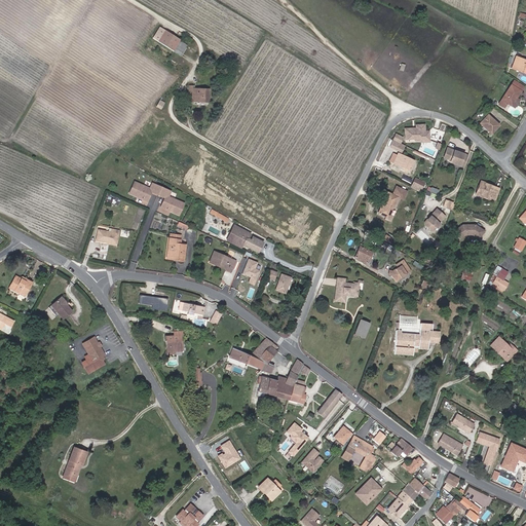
[(157,41),(164,30),(160,27),(153,38),(157,41)]
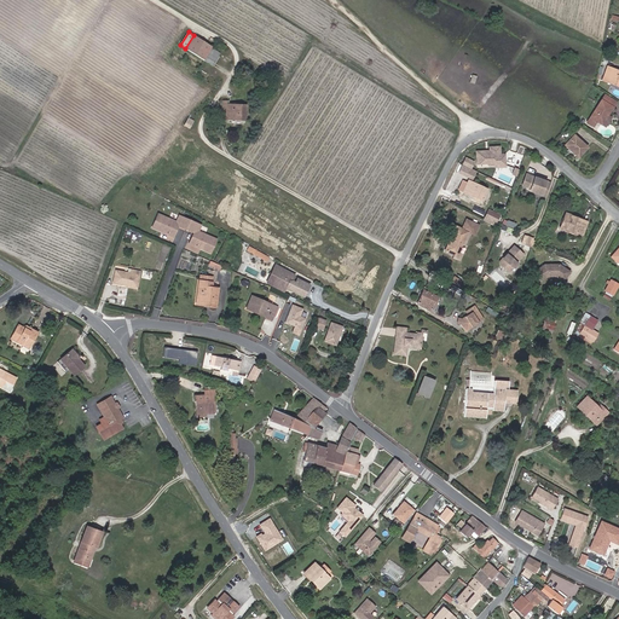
[(203,61),(212,47),(194,35),(185,48),(203,61)]
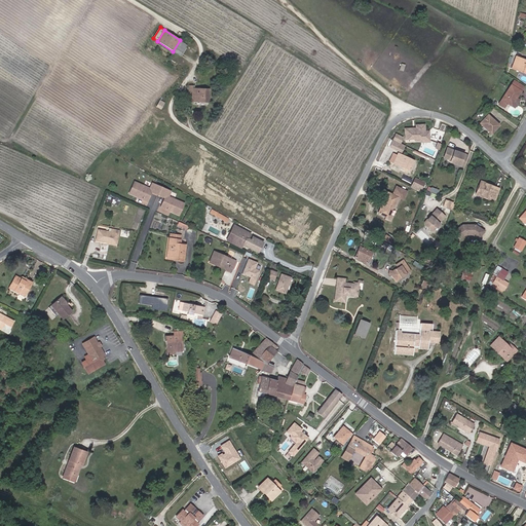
[(180,55),(187,45),(180,40),(173,51),(180,55)]
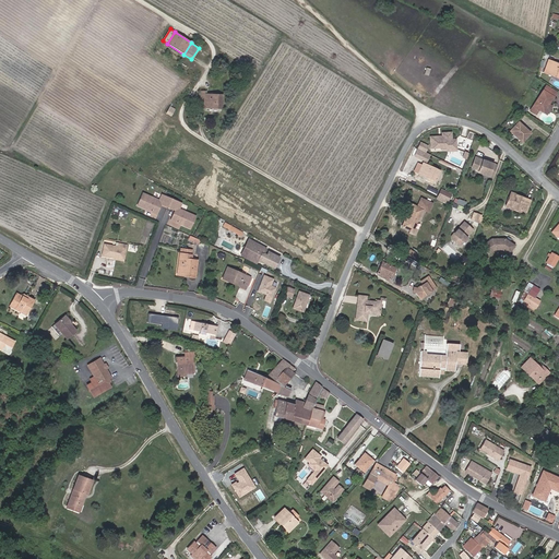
[(558,75),(558,63),(548,60),(544,72),(555,76),(555,75),(558,75)]
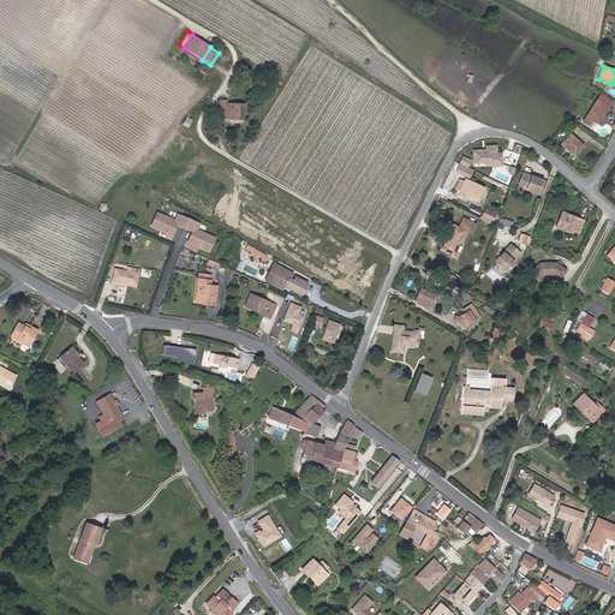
[(609,107),(613,101),(601,94),(597,100),(609,107)]
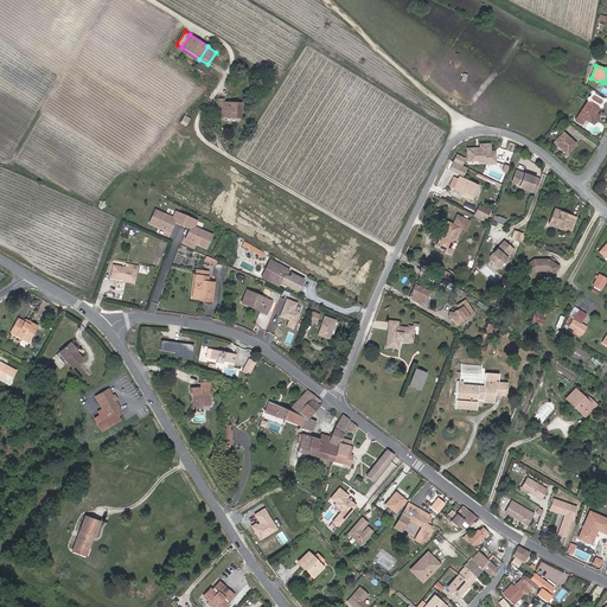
[(241,117),(241,103),(222,102),(222,100),(219,98),(218,106),(222,106),(221,116),(241,117)]
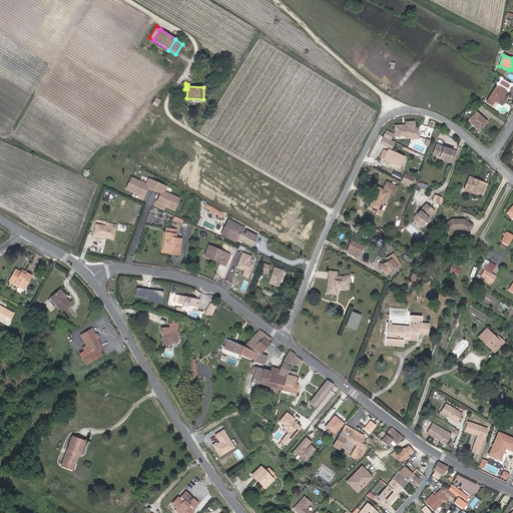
[(503,95),(508,89),(498,83),(487,101),(492,104),(494,100),(499,103),(503,95)]
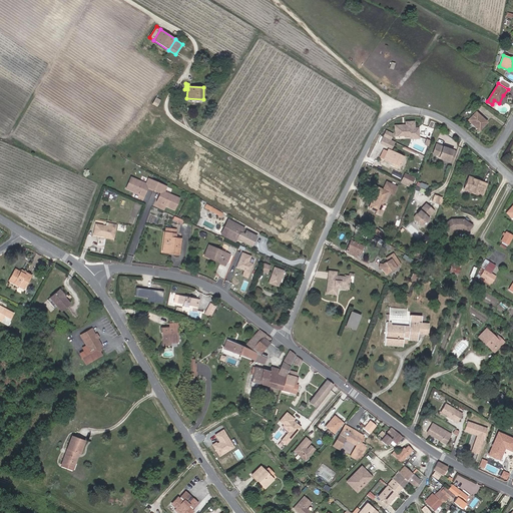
[(479,130),(487,122),(476,112),(469,119),(475,124),(474,125),(479,130)]
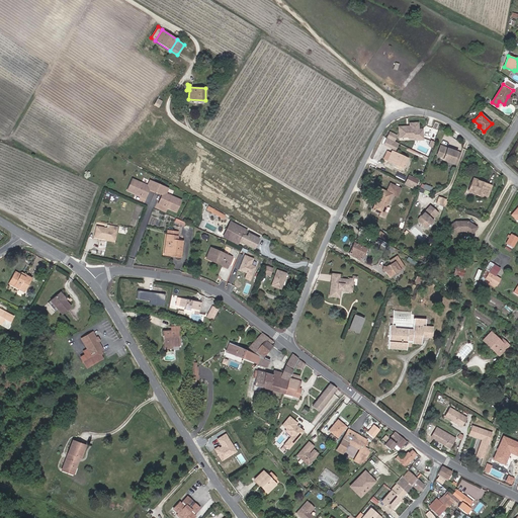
[(418,122),(410,123),(410,126),(410,127),(407,128),(407,126),(399,126),(400,138),(407,137),(409,139),(413,139),(415,137),(423,136),(422,130),(418,130),(418,122)]
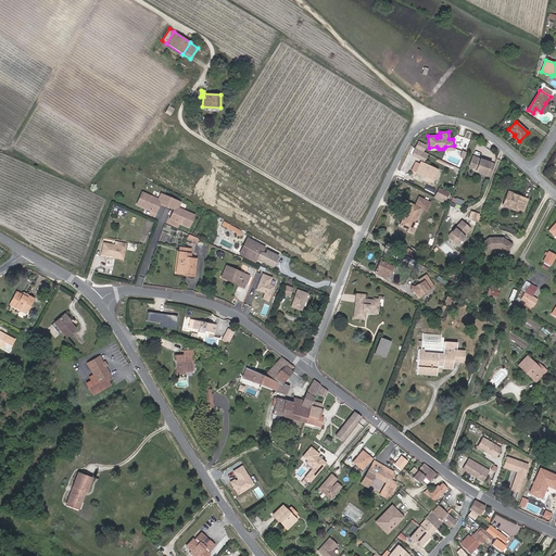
[(421,151),(424,152),(426,146),(419,142),(416,148),(421,151)]
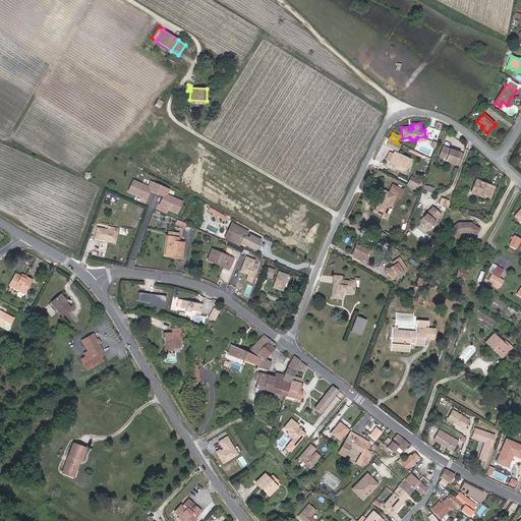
[(392,148),(395,141),(390,138),(387,146),(392,148)]
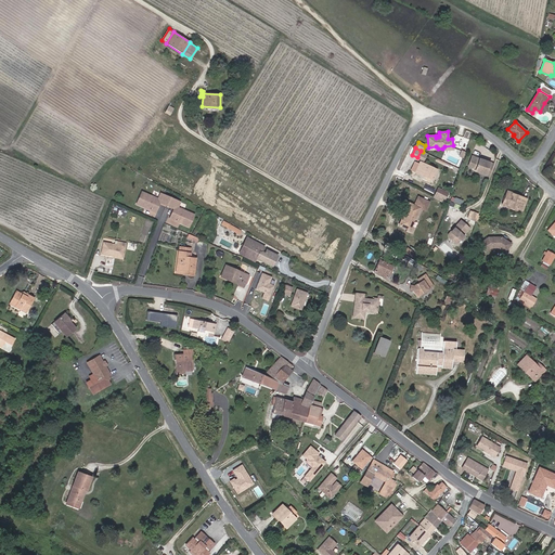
[(421,151),(417,157),(424,160),(427,154),(423,152),(421,151)]
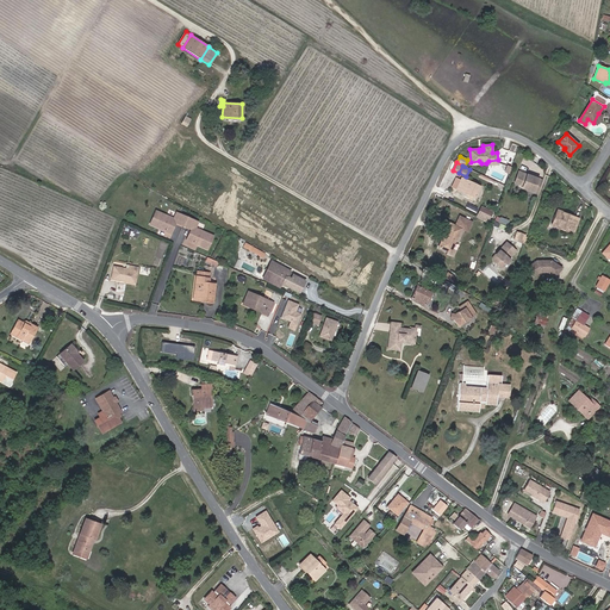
[(537,193),(542,180),(518,172),(515,182),(523,186),(522,187),(537,193)]
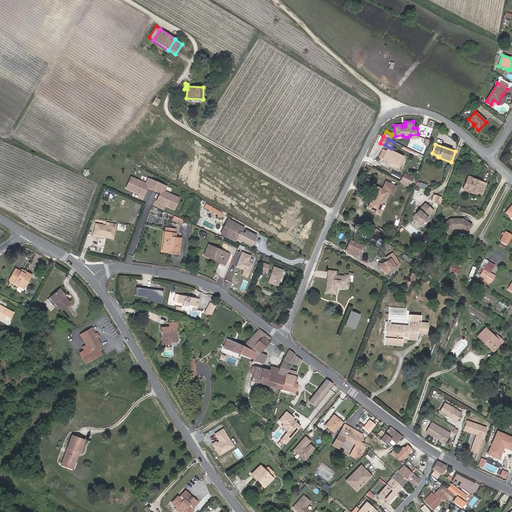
[(398,166),(403,157),(390,151),(390,153),(386,151),(383,150),(379,157),(398,166)]
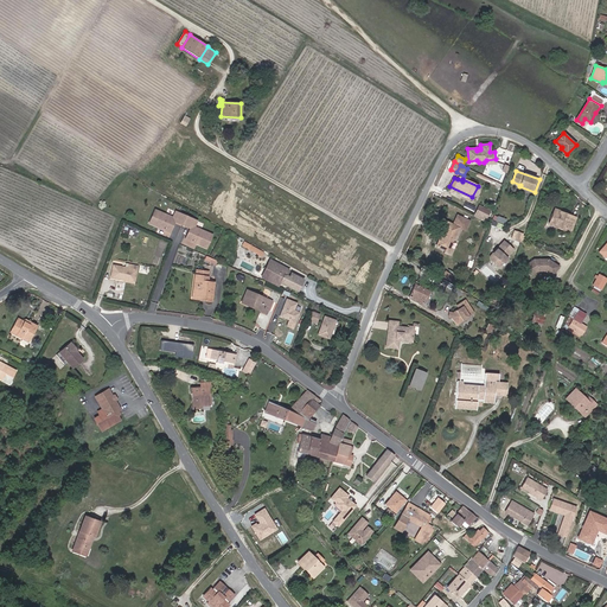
[(486,219),(490,211),(483,208),(479,216),(486,219)]
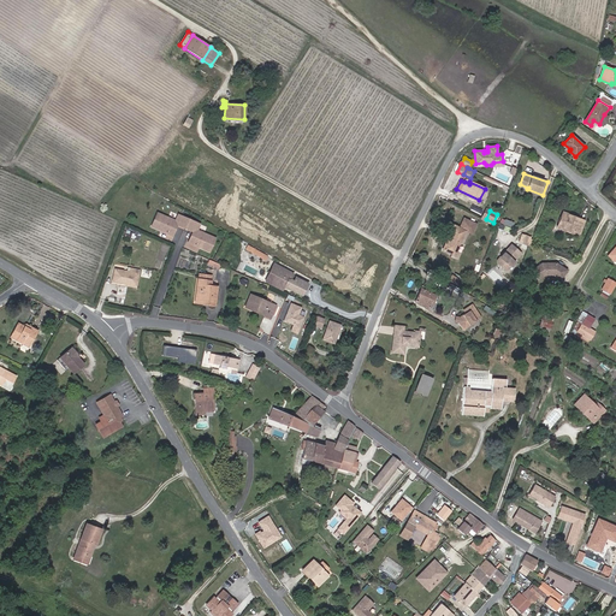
[(183,234),(189,219),(178,214),(176,221),(157,213),(152,226),(172,236),(175,230),(183,234)]
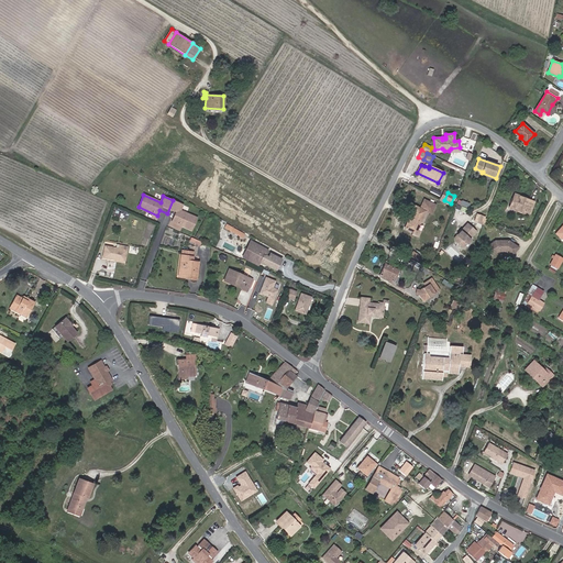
[(529,213),(533,201),(514,195),(510,203),(515,206),(514,209),(523,212),(525,211),(529,213)]
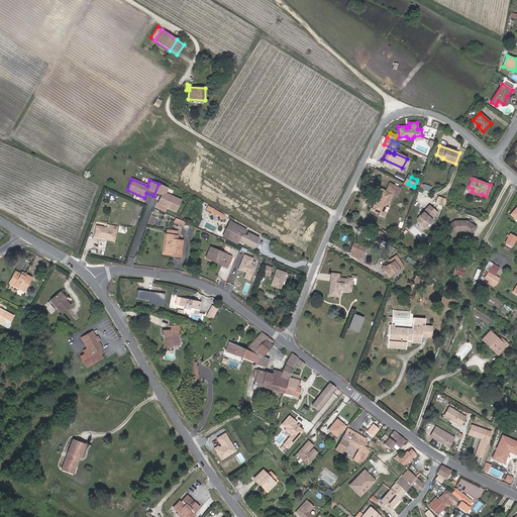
[(400,188),(389,183),(386,191),(381,189),(372,209),(381,214),(391,194),(396,196),(400,188)]
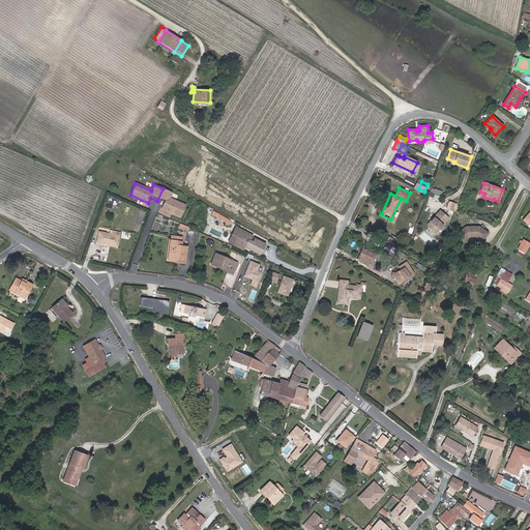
[(180,216),(185,205),(170,198),(172,193),(163,188),(157,201),(164,203),(162,209),(180,216)]
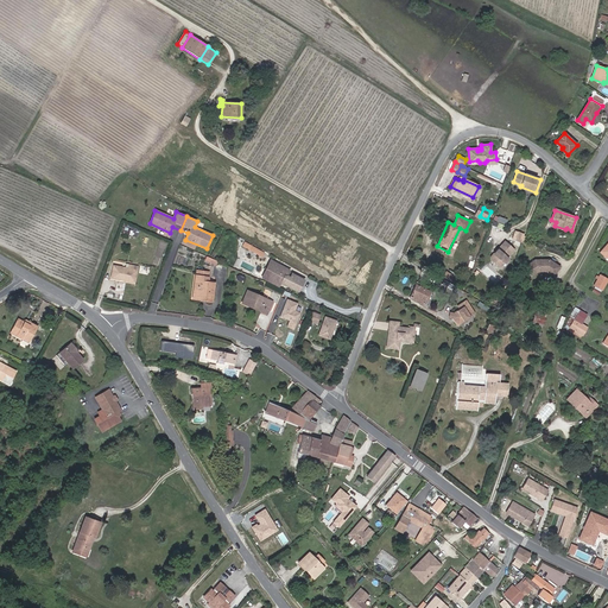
[(523,242),(525,236),(523,235),(524,234),(514,230),(512,239),(523,242)]
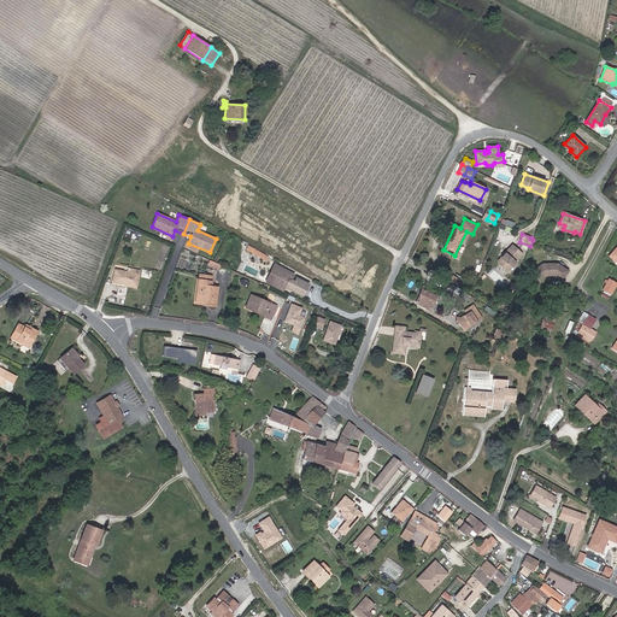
[(515,262),(522,253),(512,245),(498,260),(498,264),(505,270),(509,270),(516,263),(515,262)]
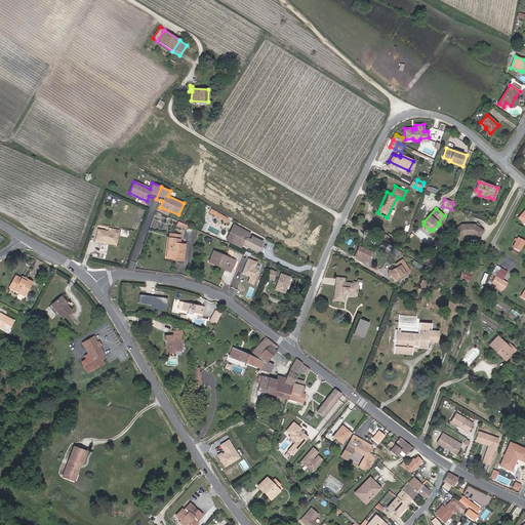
[(228,218),(212,209),(210,213),(226,221),(228,218)]
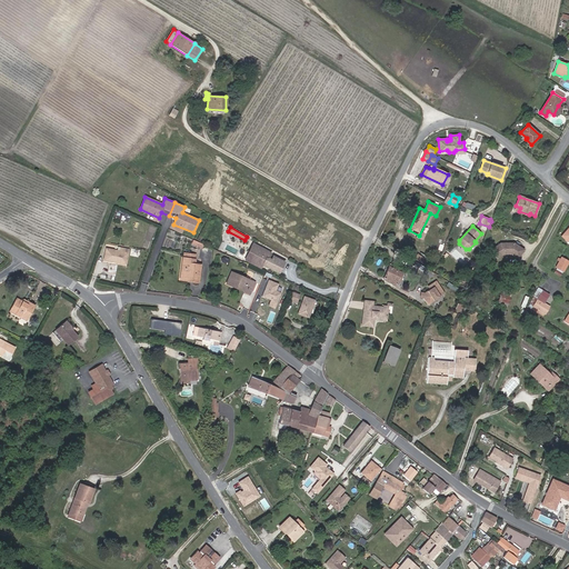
[(253,258),(250,256),(255,247),(262,251),(263,249),(253,243),(245,260),(250,262),(253,258)]
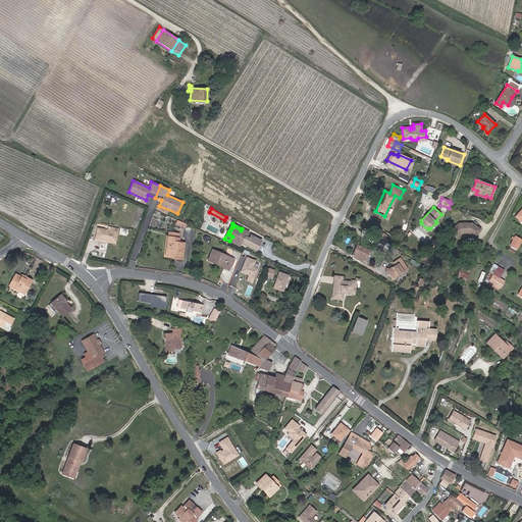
[(466,223),(459,223),(450,229),(456,238),(462,233),(468,233),(474,238),(480,229),(470,223),(469,224),(466,224),(466,223)]
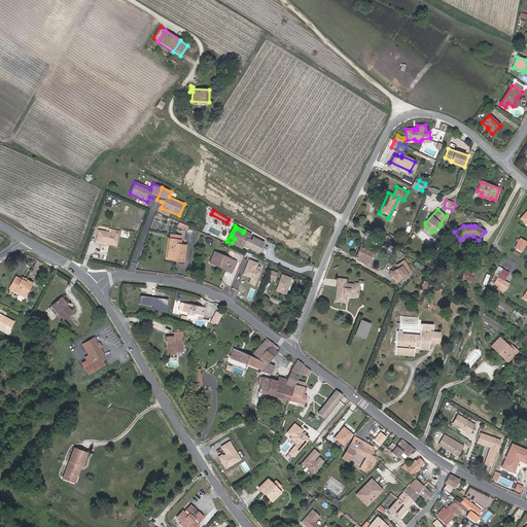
[(232,237),(235,239),(232,243),(241,248),(243,244),(258,252),(262,244),(252,238),(251,241),(248,239),(250,234),(244,231),(243,233),(236,229),(232,237)]
